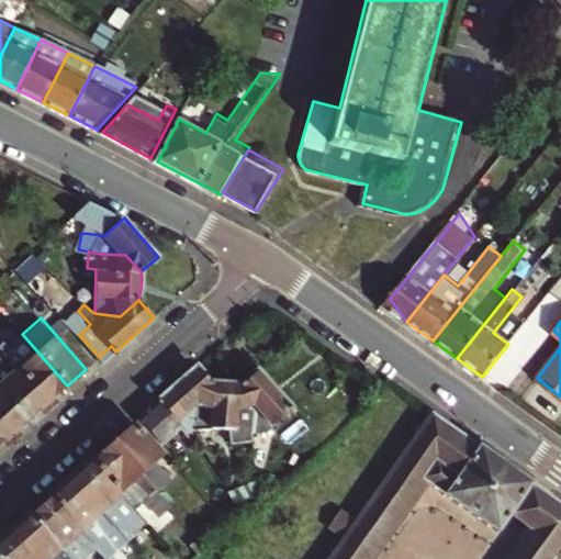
[(18,367),(53,406),(59,401),(55,397),(67,386),(22,334),(10,345),(6,338),(0,343),(0,346),(3,350),(13,362),(18,367)]
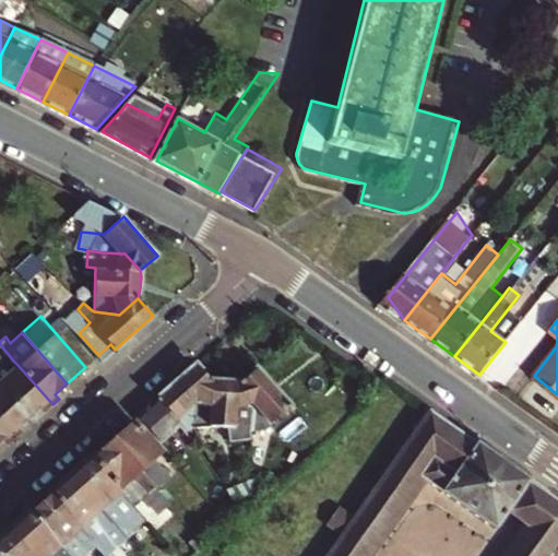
[(103,359),(115,350),(110,344),(98,355),(103,359)]
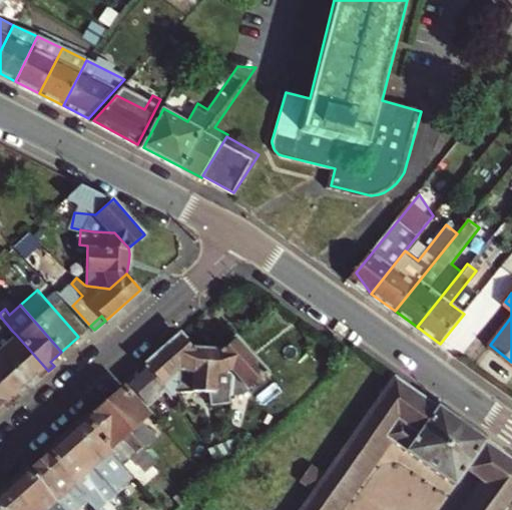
[(0,327),(7,336),(12,331),(3,320),(0,323),(0,327)]
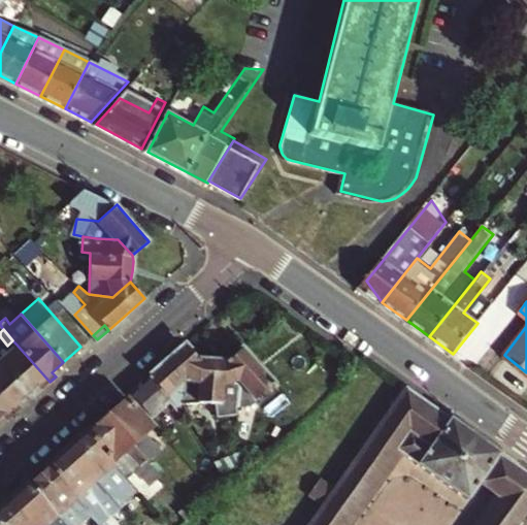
[(130,392),(146,412),(152,417),(172,398),(178,404),(184,400),(184,399),(184,374),(201,360),(186,342),(130,392)]
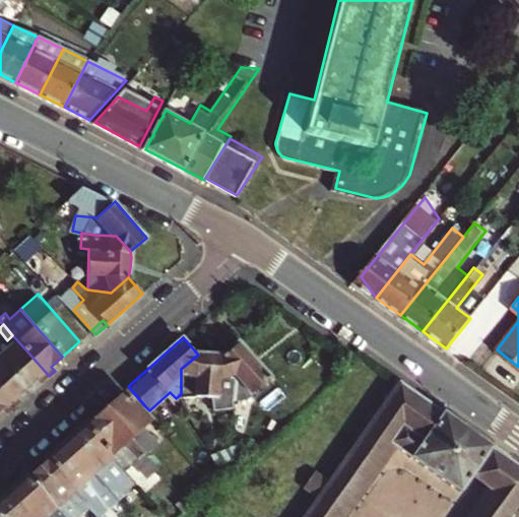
[(16,339),(0,353),(28,386),(40,376),(44,381),(49,376),(16,339)]
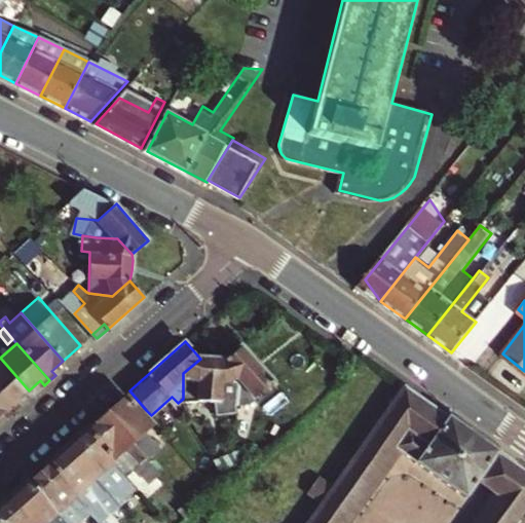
[(237,401),(239,411),(256,410),(255,398),(273,381),(240,346),(225,361),(238,376),(237,401)]
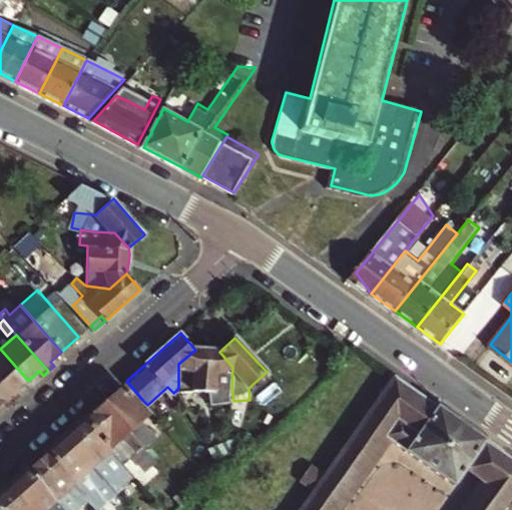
[(28,381),(0,349),(0,383),(15,401),(21,395),(17,391),(28,381)]
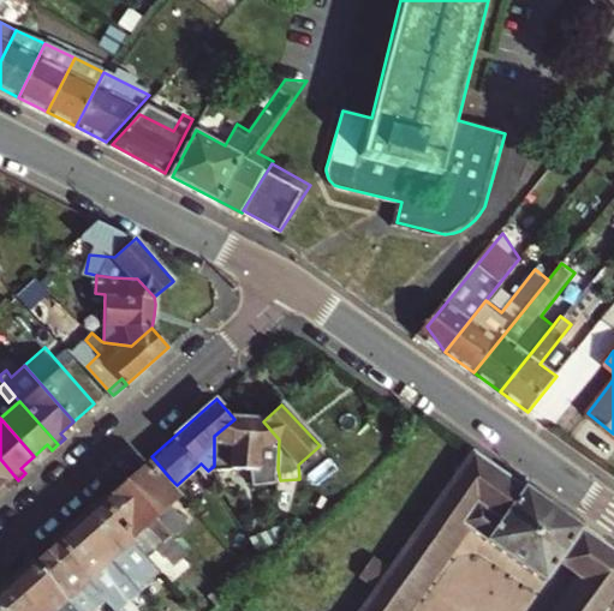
[(254,481),(280,483),(280,480),(278,468),(279,439),(263,421),(234,419),(214,436),(214,465),(255,468),(254,481)]
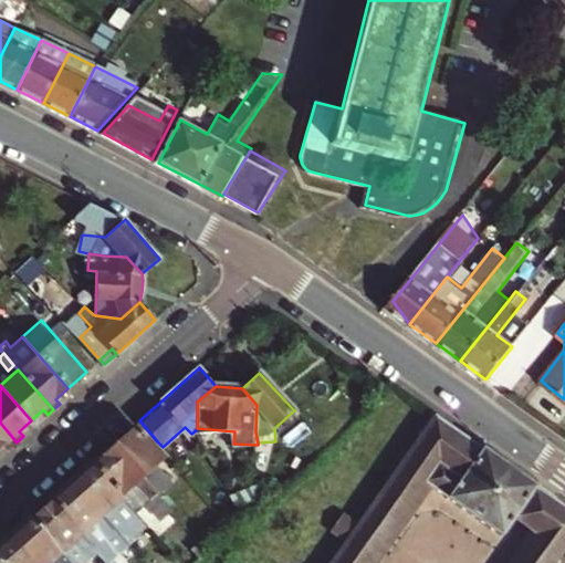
[(553,562),(564,546),(564,504),(438,414),(333,560),(337,562),(372,562),(430,480),(503,532),(516,515),(540,532),(518,562),(553,562)]
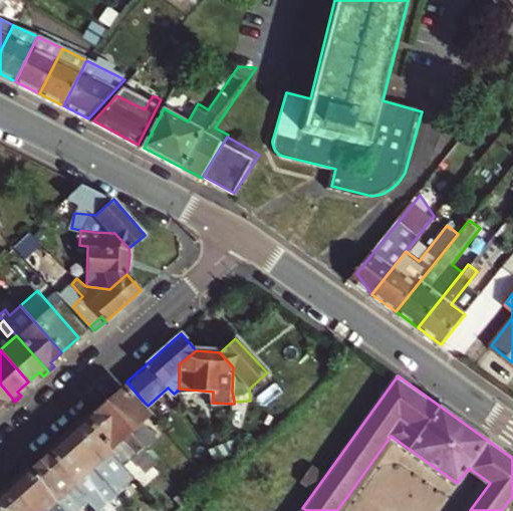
[(0,407),(5,403),(9,407),(15,402),(0,384),(0,407)]
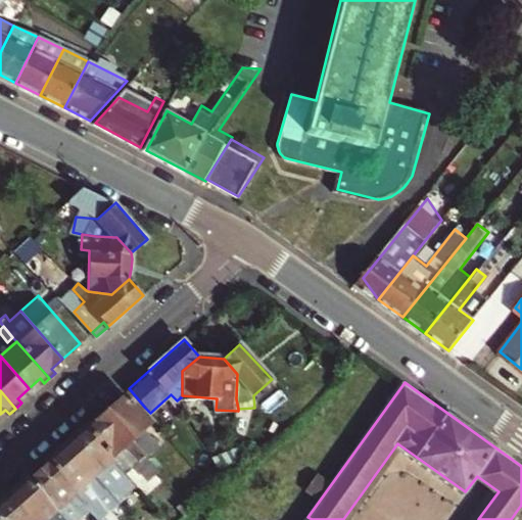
[(152,424),(125,392),(103,412),(114,426),(119,423),(134,439),(132,441),(145,456),(151,451),(139,436),(152,424)]
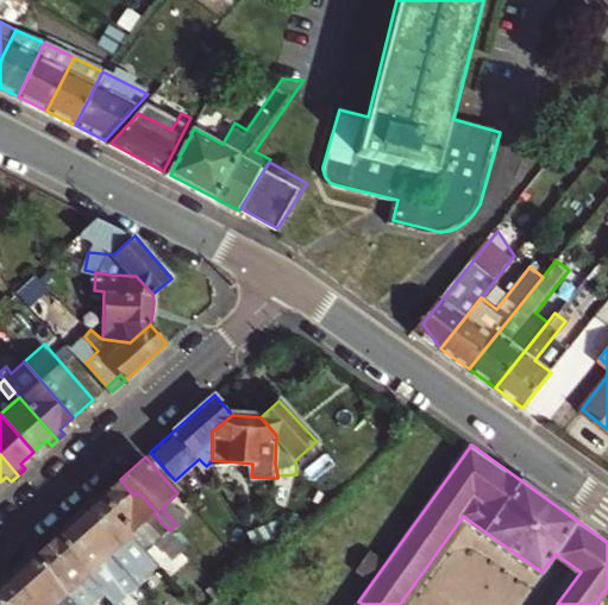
[(120,479),(99,498),(146,550),(156,542),(168,555),(181,543),(169,530),(154,514),(156,511),(138,492),(133,496),(120,479)]
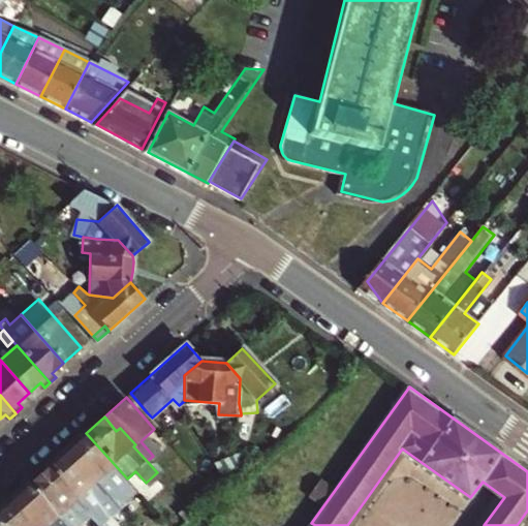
[(71,445),(65,452),(79,465),(83,462),(97,480),(96,481),(111,497),(114,501),(122,494),(132,505),(143,496),(127,478),(86,433),(71,445)]
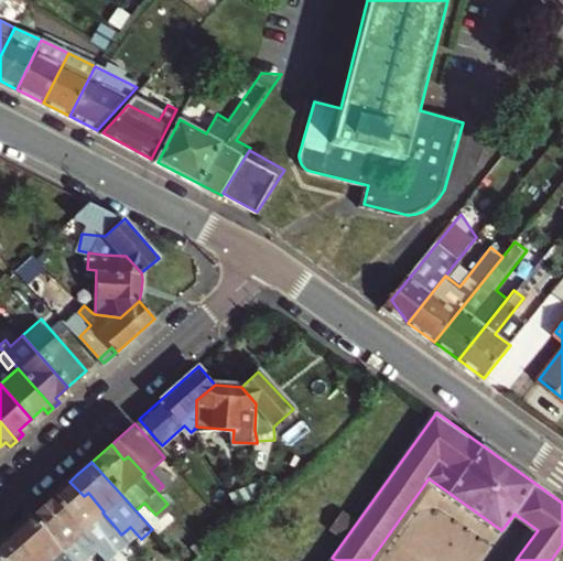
[(84,496),(69,482),(51,498),(96,550),(118,530),(103,513),(104,511),(88,493),(84,496)]
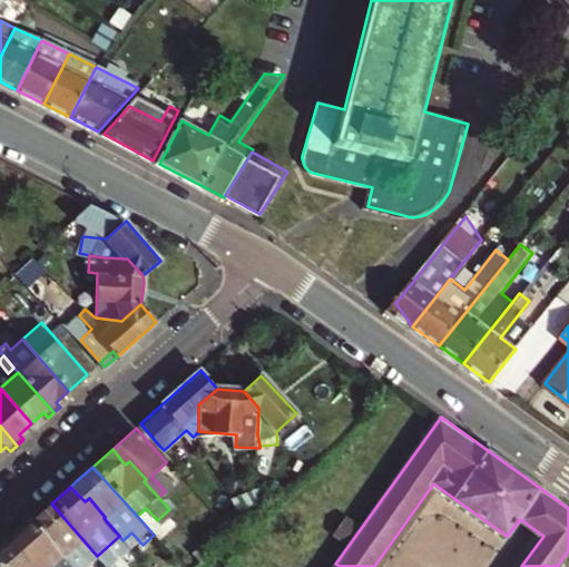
[(84,566),(97,556),(51,504),(30,522),(69,566),(84,566)]
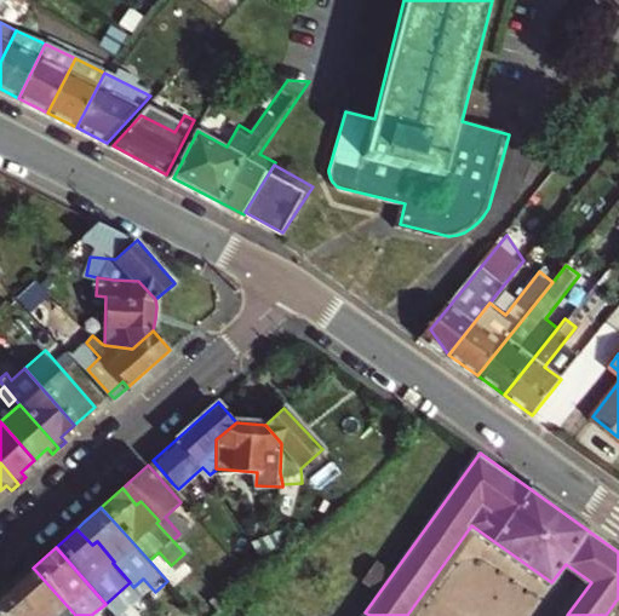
[(75,615),(33,568),(12,586),(28,602),(23,605),(32,615),(75,615)]
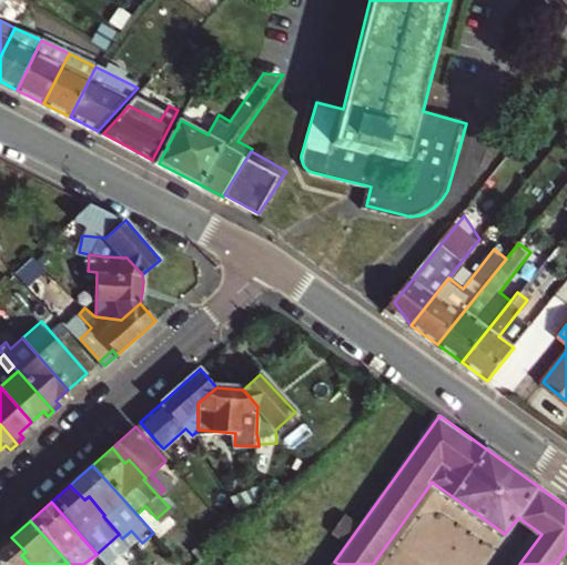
[(0,547),(0,564),(29,564),(21,555),(26,552),(11,537),(0,547)]
